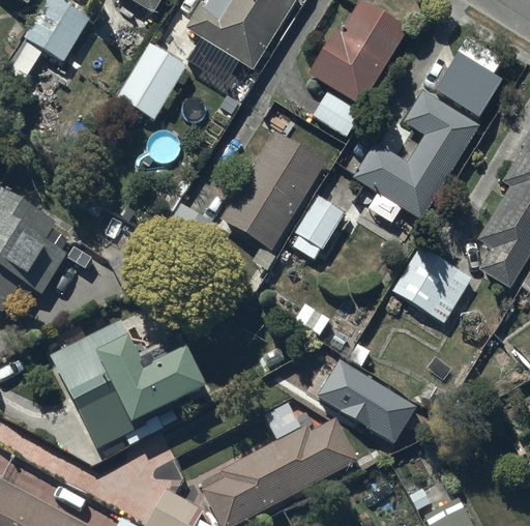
[(88,18),(58,0),(46,0),(24,37),(63,60),(88,18)]
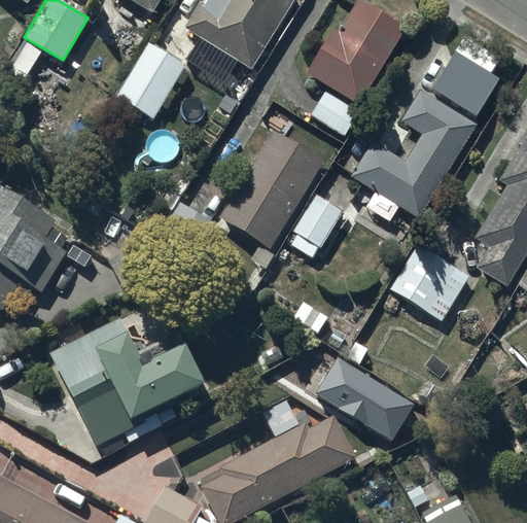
[(128,0),(150,13),(159,0),(128,0)]
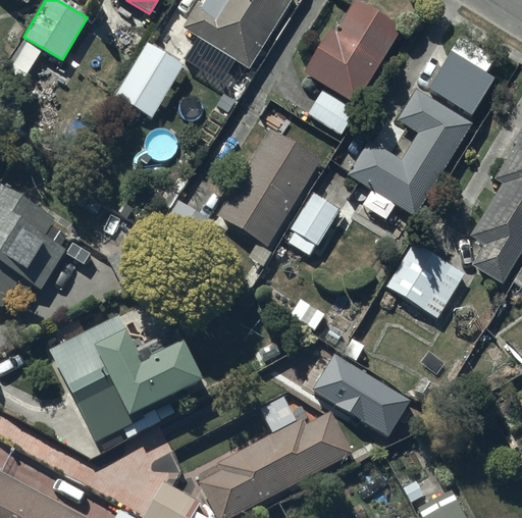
[(218,0),(212,11),(198,2),(183,28),(228,55),(226,58),(232,62),(235,59),(249,67),(290,0),(218,0)]
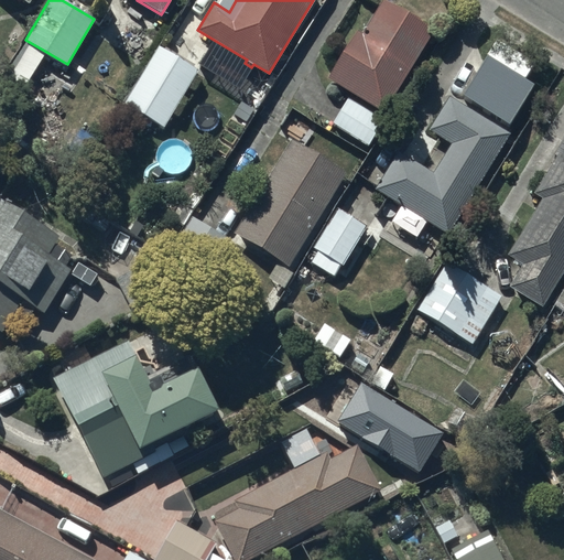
[(434,28),(386,0),(382,0),(364,34),(356,30),(328,78),(388,111),(434,28)]
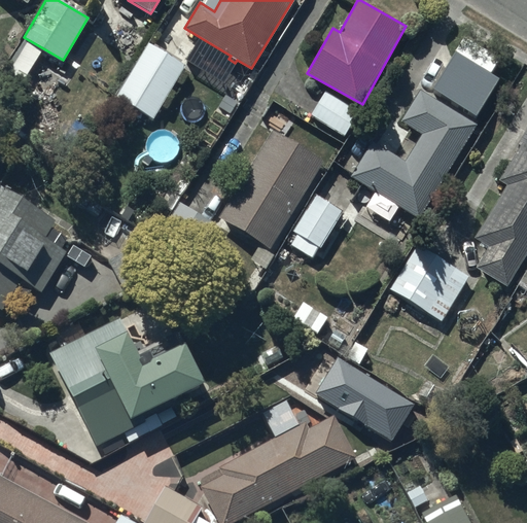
[(185,64),(149,42),(117,96),(153,117),(185,64)]
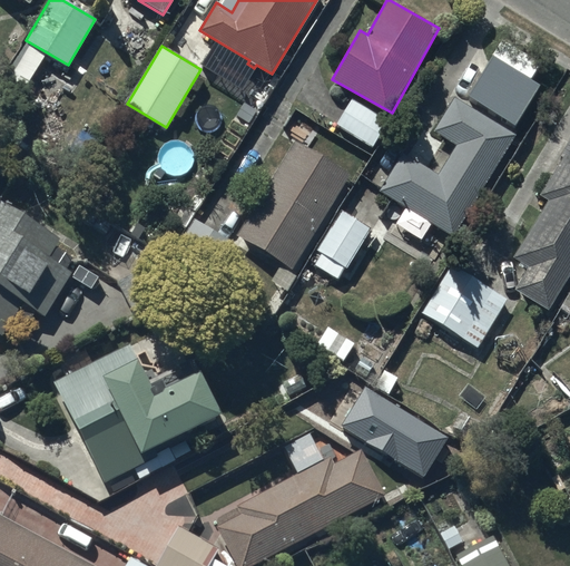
[(540,86),(493,56),(468,95),(514,125),(540,86)]
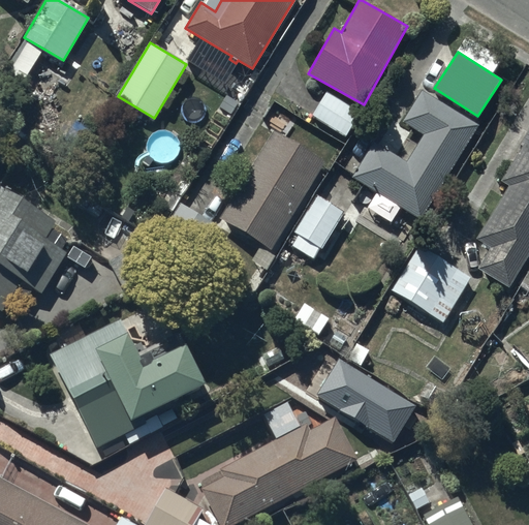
[(477,125),(422,90),(402,121),(424,134),(406,163),(374,143),(352,177),(370,188),(373,184),(378,187),(375,191),(419,218),(477,125)]
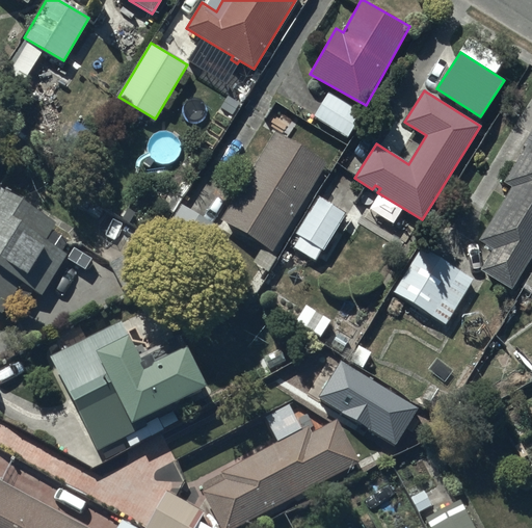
[(362,111),(327,93),(314,117),(347,136),(362,111)]
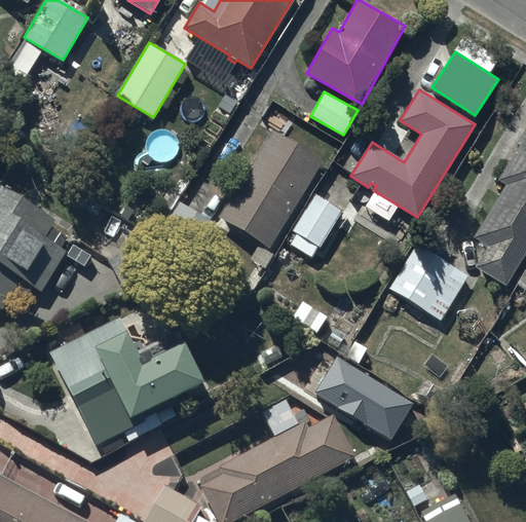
[(321,160),(271,131),(218,217),(260,243),(251,258),(267,268),(276,253),(267,248),(321,160)]
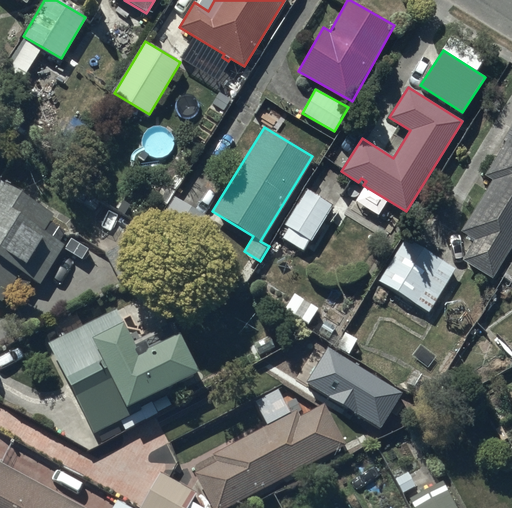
[(493,279),(511,247),(511,130),(485,175),(492,180),(462,230),(475,238),(462,260),(493,279)]
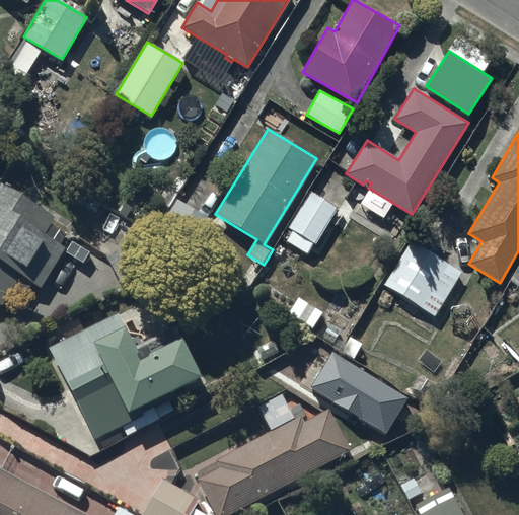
[(54,216),(0,185),(0,302),(3,305),(13,286),(26,294),(32,283),(41,288),(64,247),(59,244),(66,232),(50,223),(54,216)]
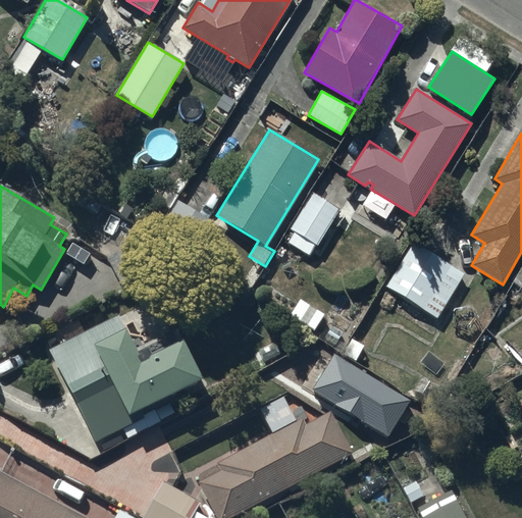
[(340,208),(314,192),(291,229),(294,231),(289,242),(309,254),(315,244),(317,245),(340,208)]
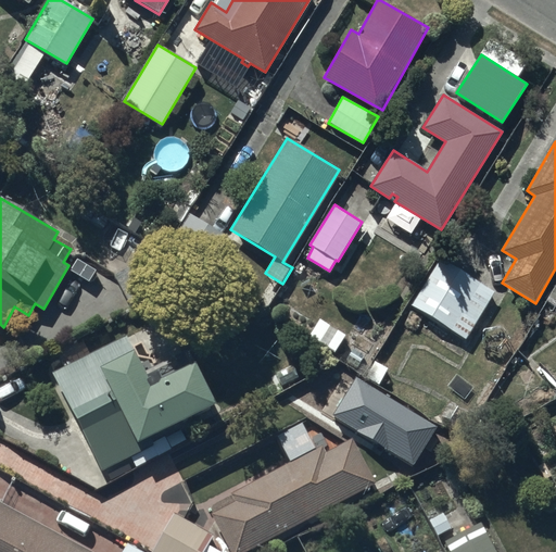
[(494,290),(441,256),(411,303),(419,309),(414,317),(442,336),(447,327),(464,337),(494,290)]
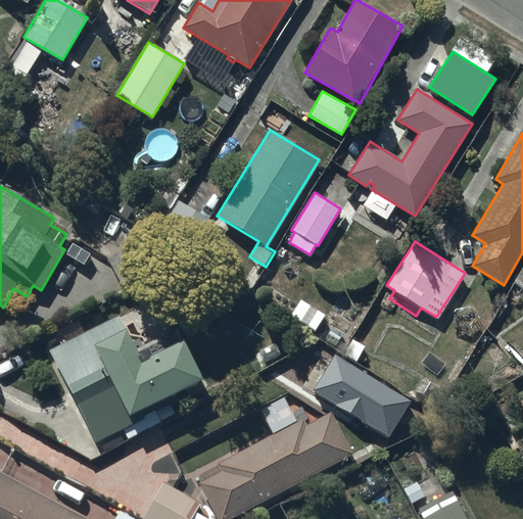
[(325,314),(300,299),(291,316),(316,330),(325,314)]
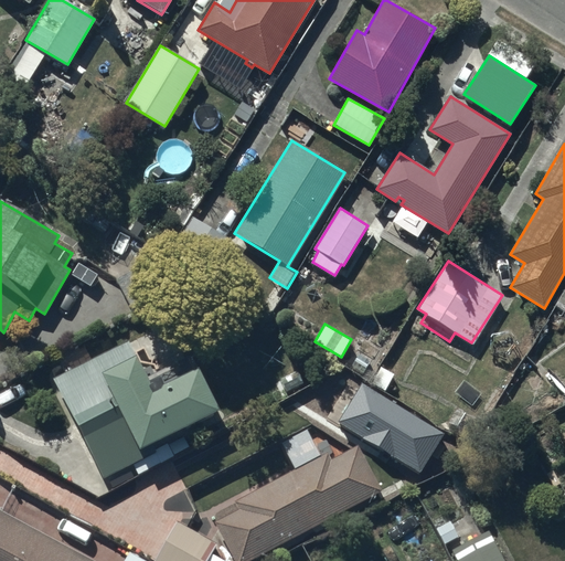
[(130,342),(56,378),(104,478),(135,464),(139,474),(188,452),(179,434),(219,415),(199,372),(192,374),(184,359),(146,377),(130,342)]
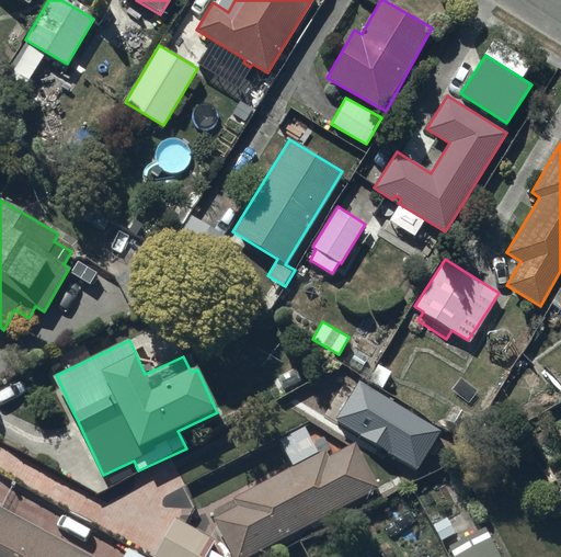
[(322,450),(233,498),(238,507),(213,520),(232,556),(247,556),(378,488),(355,443),(327,458),(322,450)]
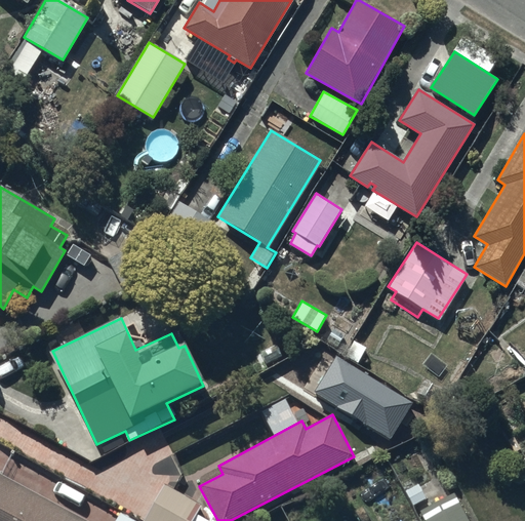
[(89,520),(0,473),(0,520),(89,520)]
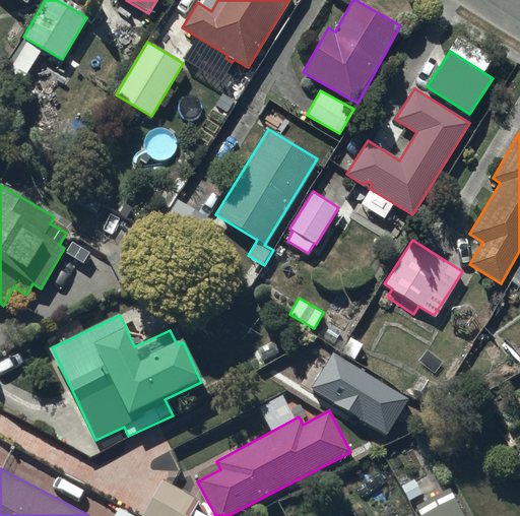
[(198,499),(163,477),(141,514),(144,515),(206,515),(207,515),(193,507),(198,499)]
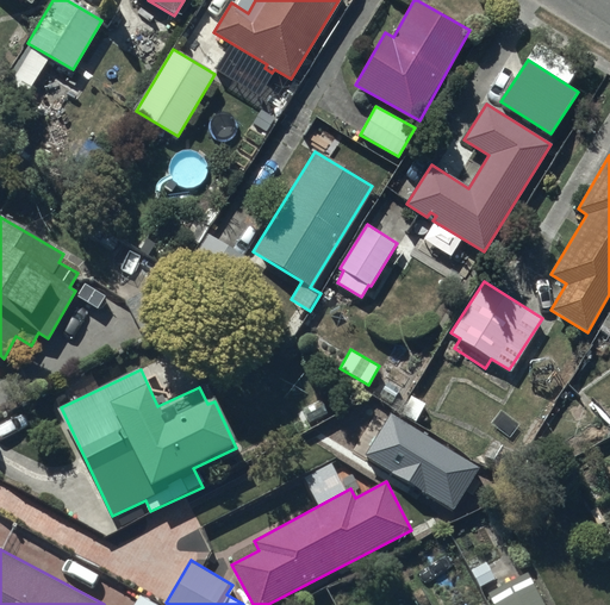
[(545,604),(527,569),(487,591),(495,604),(545,604)]
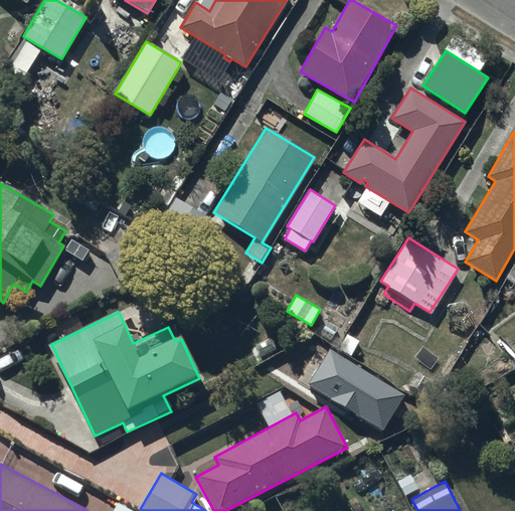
[(132,510),(118,502),(112,510),(132,510)]
